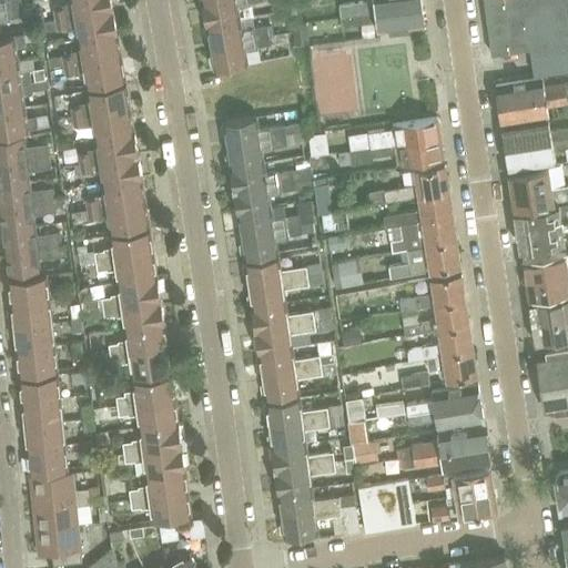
[(0,0),(0,9),(21,7),(20,0),(0,0)]
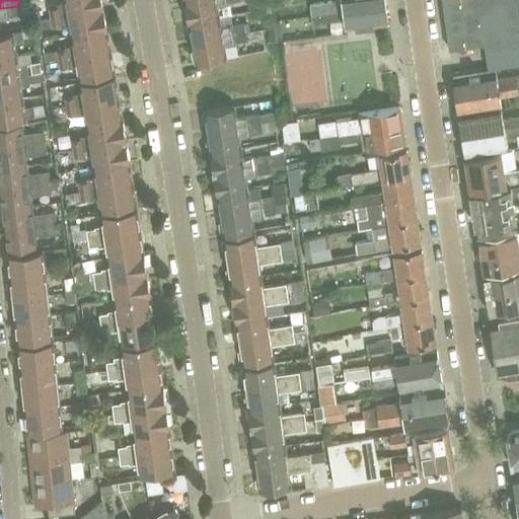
[(55,7),(48,9),(49,17),(104,7),(102,0),(65,0),(66,2),(55,4),(55,7)]
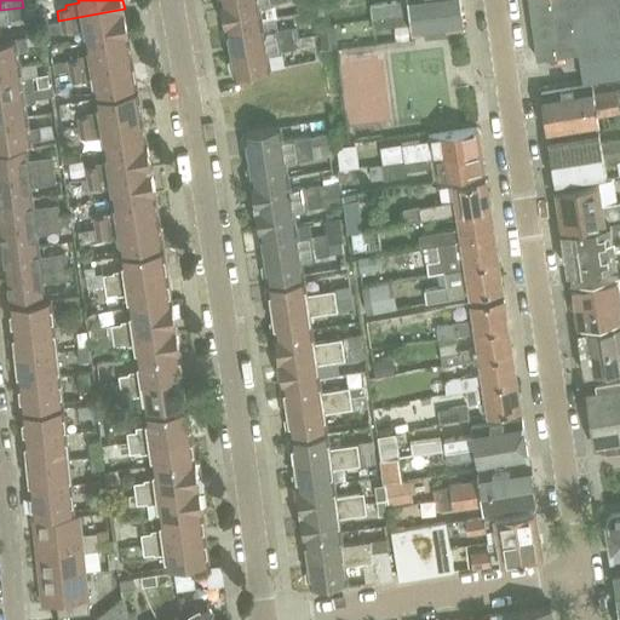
[(227,0),(222,1),(220,1),(225,28),(227,27),(263,19),(260,5),(287,0),(286,0),(227,0)]
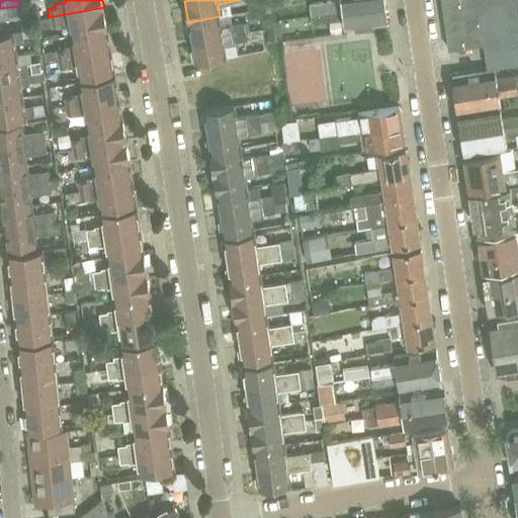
[(263,0),(264,5),(266,20),(276,19),(273,0),(263,0)]
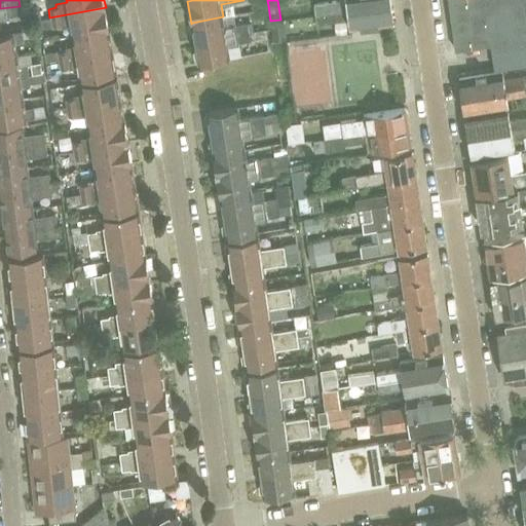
[(315,14),(390,4),(389,0),(345,0),(313,4),(315,14)]
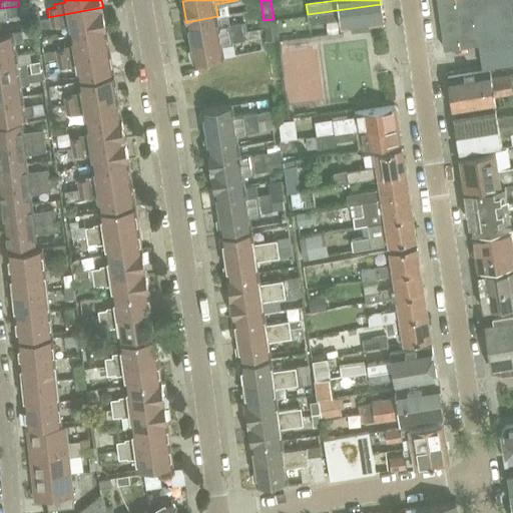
[(512,0),(437,0),(443,47),(478,42),(481,66),(512,61),(512,0)]
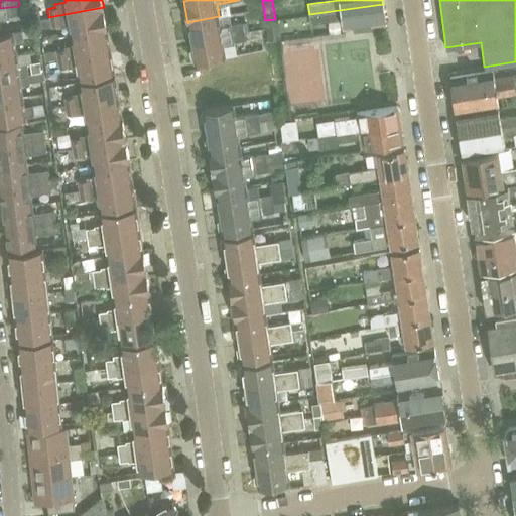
[(30,4),(19,6),(0,8),(0,29),(0,30),(0,27),(0,17),(31,13),(30,4)]
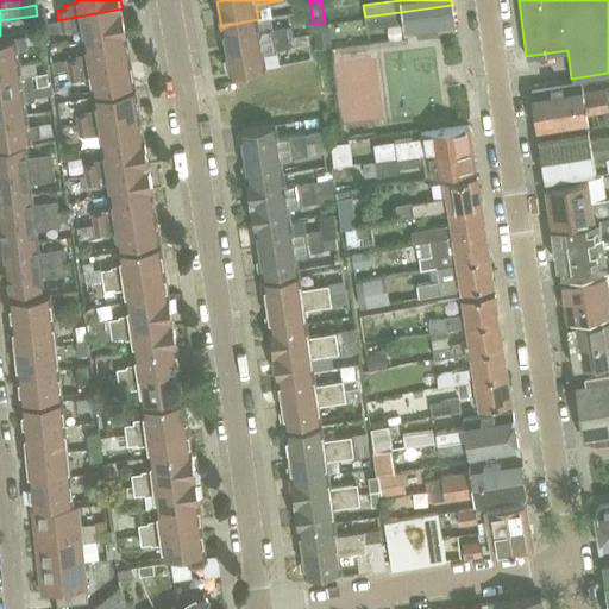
[(452,5),(365,17),(366,29),(405,23),(406,32),(456,25),(452,5)]
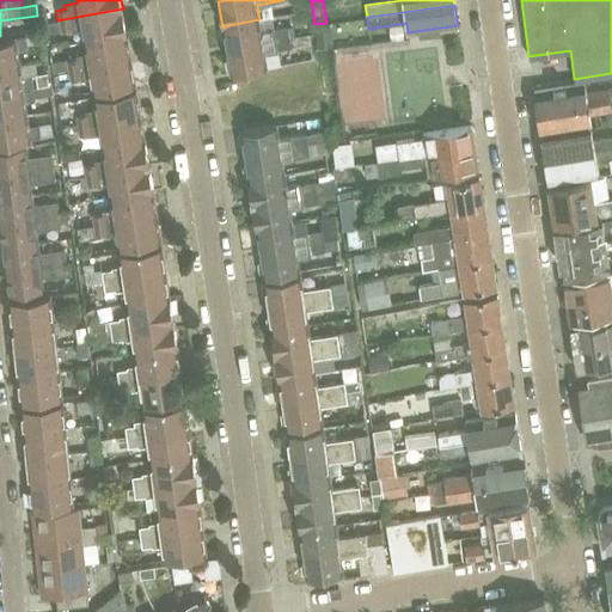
[(311,7),(301,8),(304,26),(313,25),(311,7)]
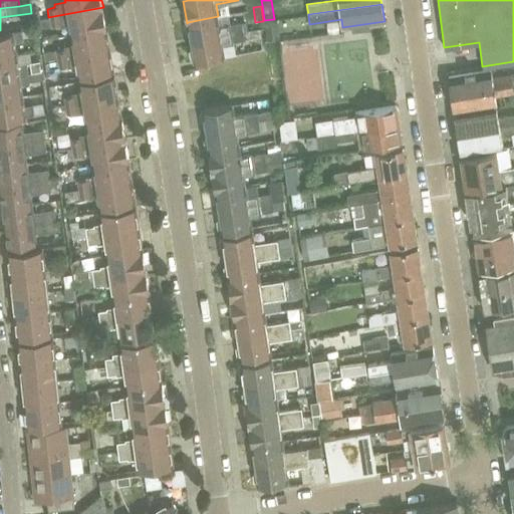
[(39,19),(40,26),(57,23),(58,27),(69,25),(71,35),(106,29),(106,28),(103,7),(48,17),(39,19)]
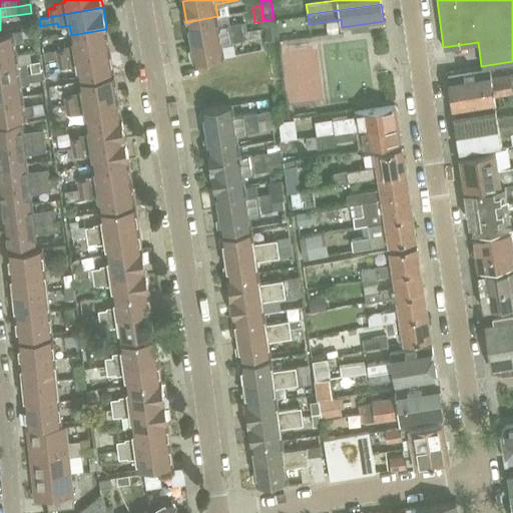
[(218,28),(217,16),(187,22),(187,23),(185,25),(186,32),(189,33),(190,41),(243,33),(242,24),(218,28)]
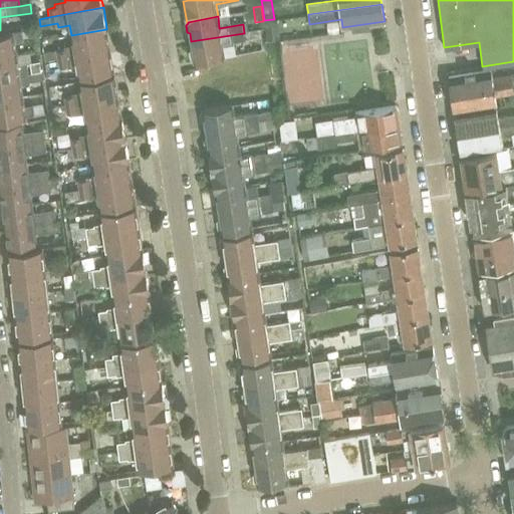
[(278,19),(274,19),(264,20),(264,21),(263,22),(265,39),(280,37),(278,19)]
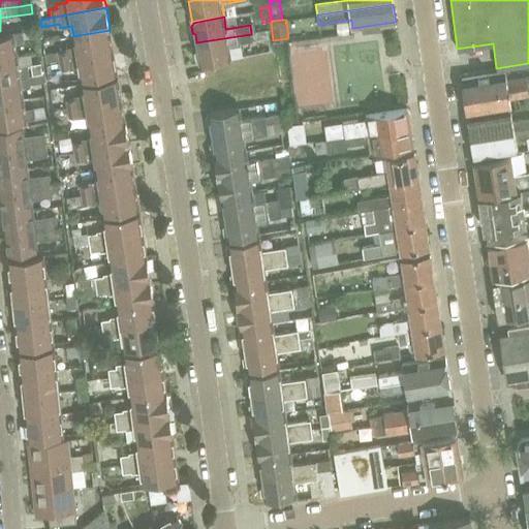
[(113,52),(110,30),(73,36),(74,45),(64,48),(64,52),(57,53),(58,61),(113,52)]
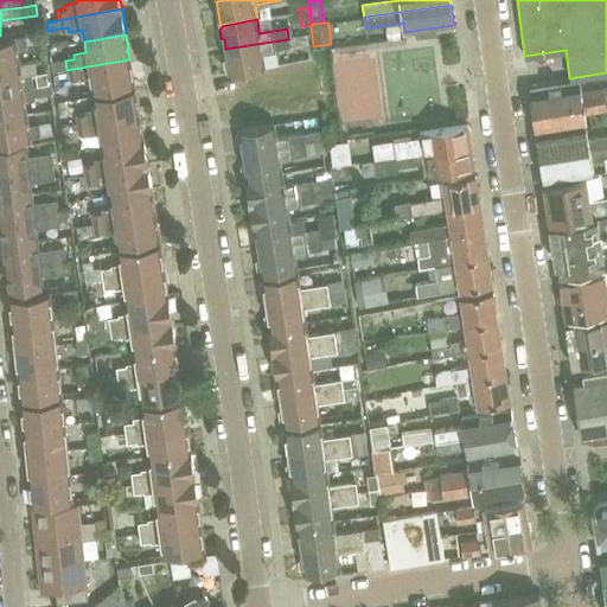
[(0,40),(0,65),(18,63),(17,51),(25,50),(24,37),(0,40)]
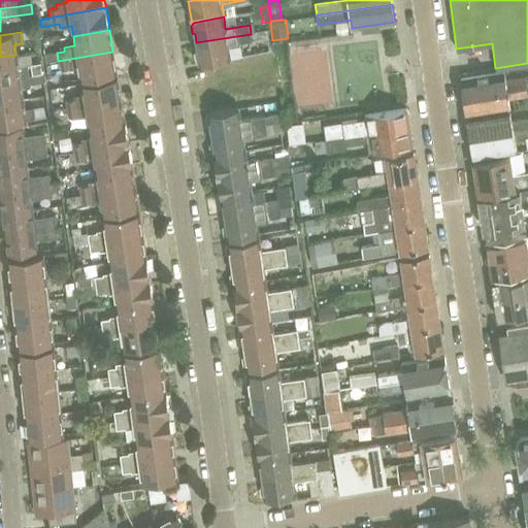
[(199,61),(200,64),(231,59),(229,46),(252,42),(251,34),(196,42),(197,51),(195,53),(196,60),(199,61)]
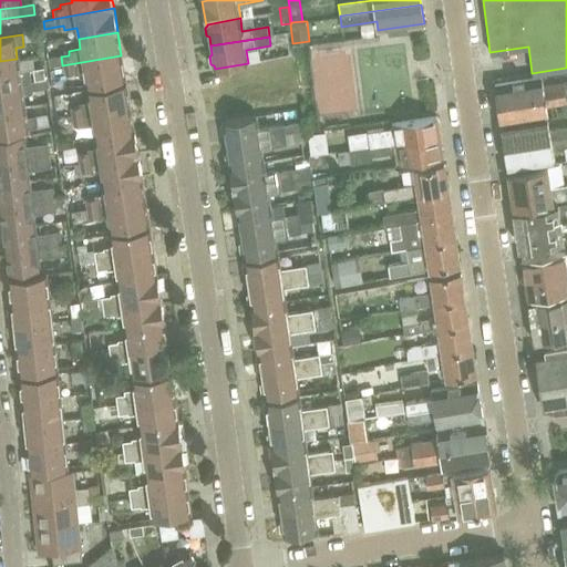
[(48,58),(49,65),(62,63),(60,55),(48,58)]
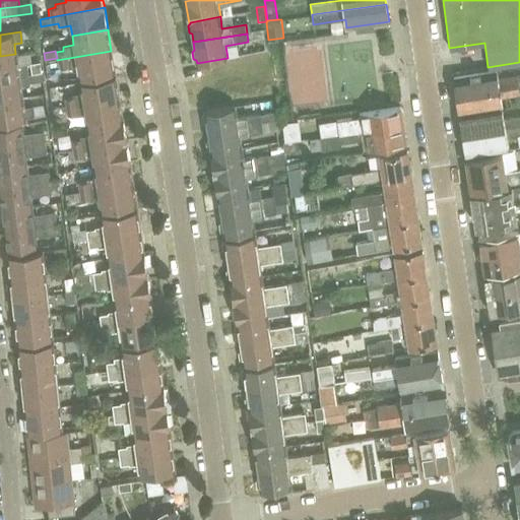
[(115,72),(111,51),(57,60),(58,67),(66,66),(67,69),(77,68),(79,78),(115,72)]
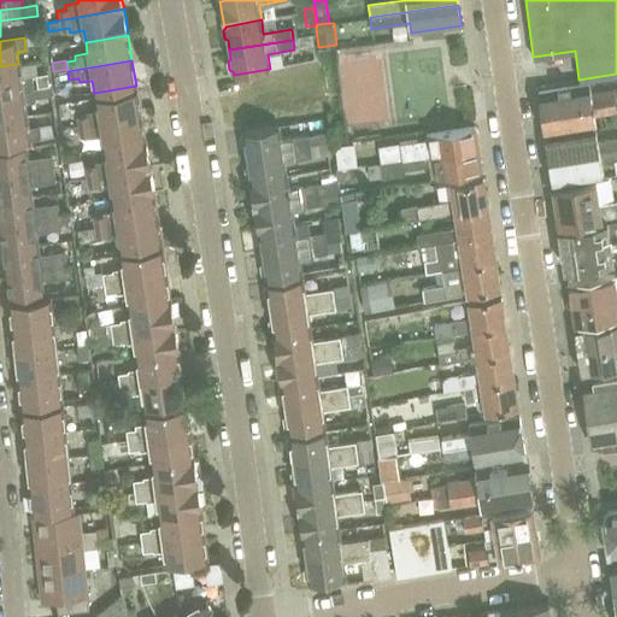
[(21,76),(18,64),(0,66),(0,93),(35,88),(33,75),(21,76)]
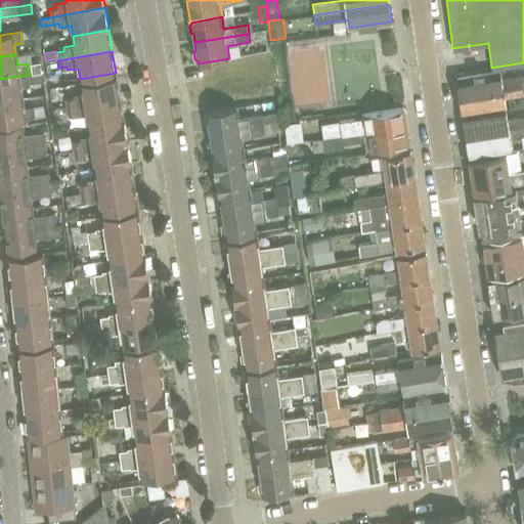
[(32,75),(41,74),(40,62),(31,64),(32,75)]
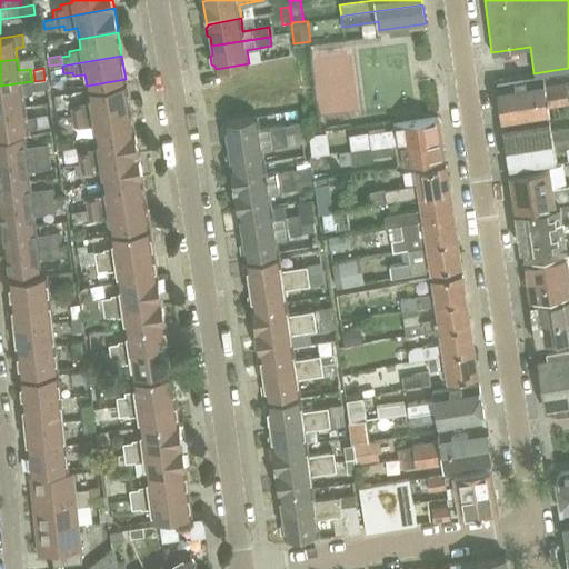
[(496,82),(499,102),(567,91),(565,81),(545,85),(543,75),(496,82)]
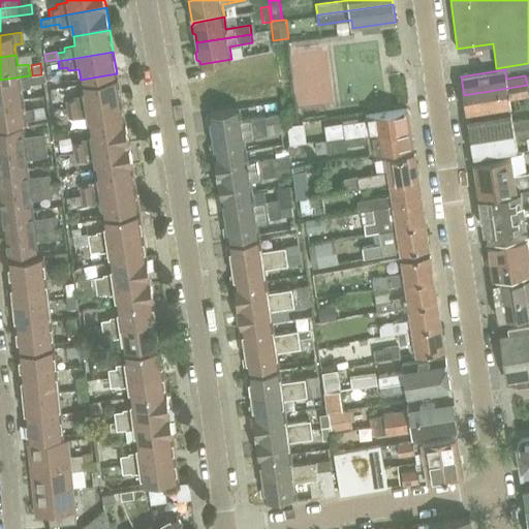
[(32,75),(30,75),(0,80),(0,102),(23,99),(21,88),(31,86),(30,84),(42,82),(41,74),(32,75)]
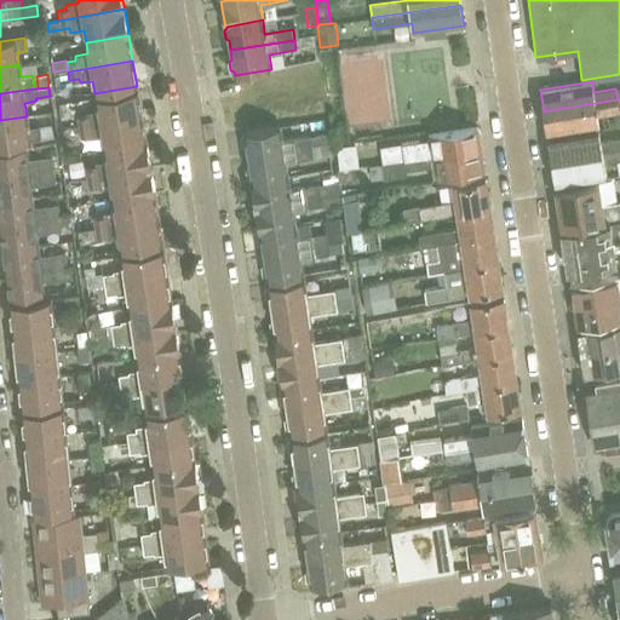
[(78,127),(142,116),(138,91),(96,98),(98,110),(84,113),(61,116),(63,127),(78,126),(78,127)]
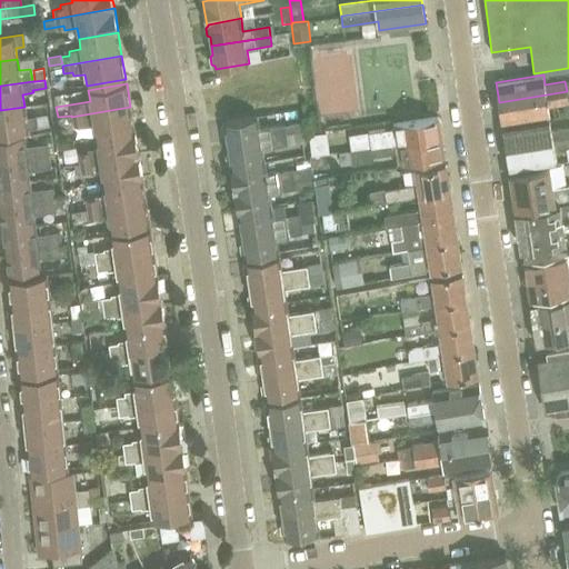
[(568,102),(567,91),(499,102),(502,122),(549,115),(548,105),(568,102)]
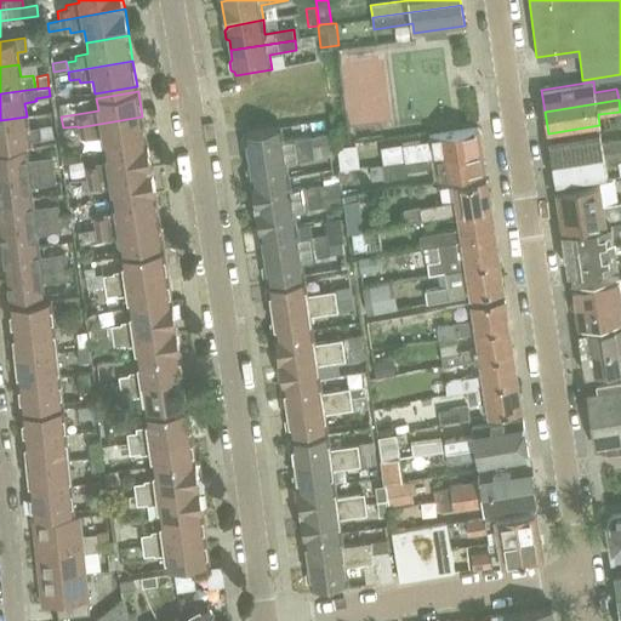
[(28,127),(27,117),(0,120),(0,146),(55,138),(52,124),(28,127)]
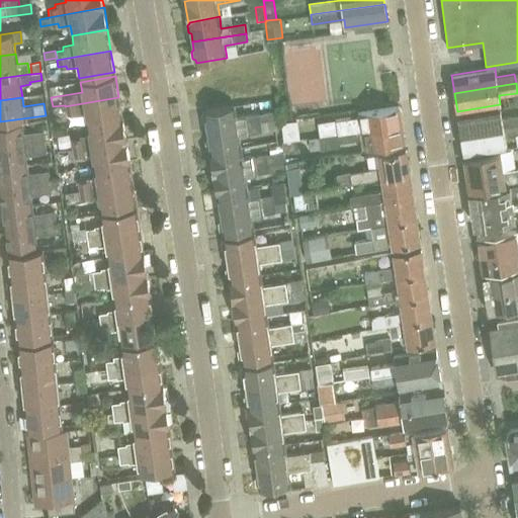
[(121,118),(118,97),(65,106),(66,112),(73,111),(74,115),(85,113),(87,124),(122,118),(121,118)]
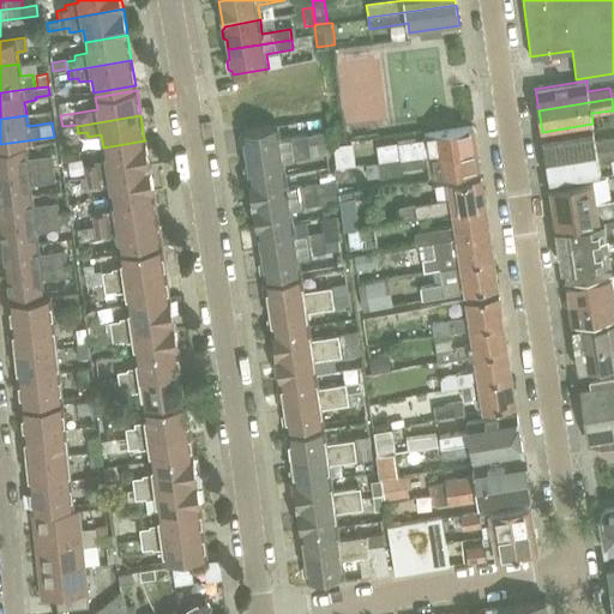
[(242,133),(240,137),(241,144),(245,146),(246,156),(309,146),(308,136),(281,140),(278,126),(242,131),(242,133)]
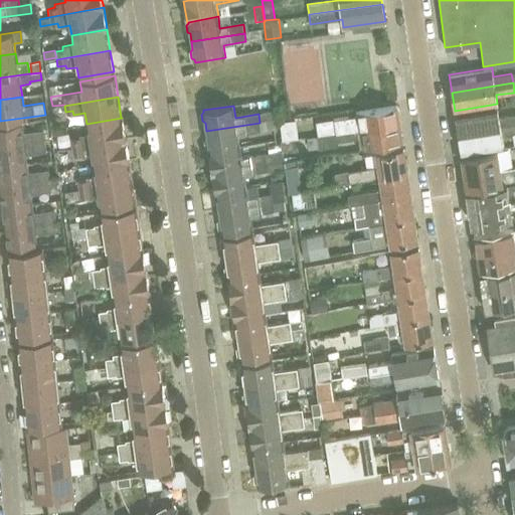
[(340,133),(399,124),(397,106),(356,113),(358,122),(335,125),(336,131),(340,130),(340,133)]
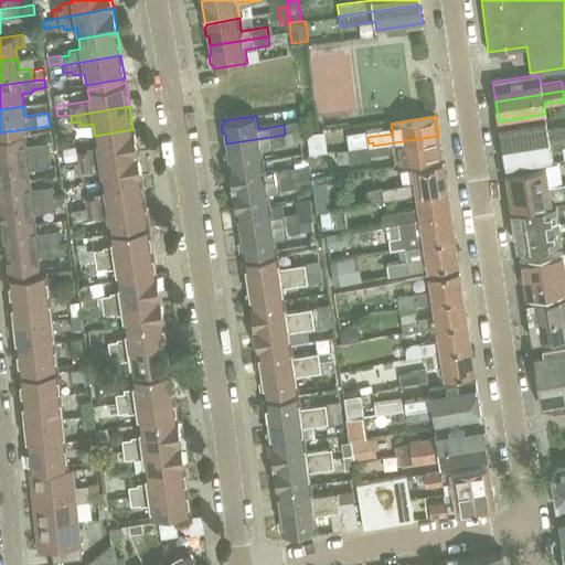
[(501,145),(564,135),(564,124),(547,128),(545,118),(499,125),(501,145)]
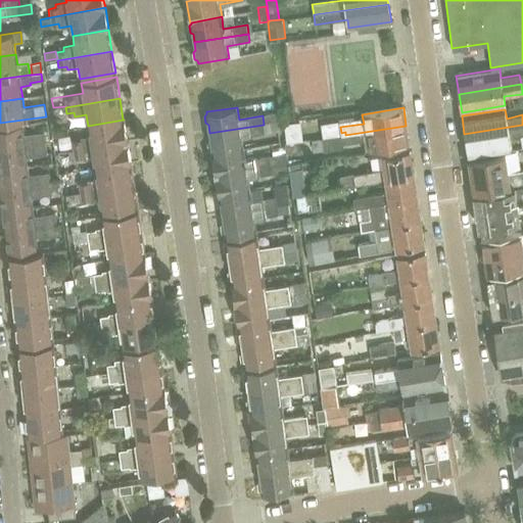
[(127,141),(124,120),(88,126),(89,136),(78,138),(79,142),(72,143),(73,150),(127,141)]
